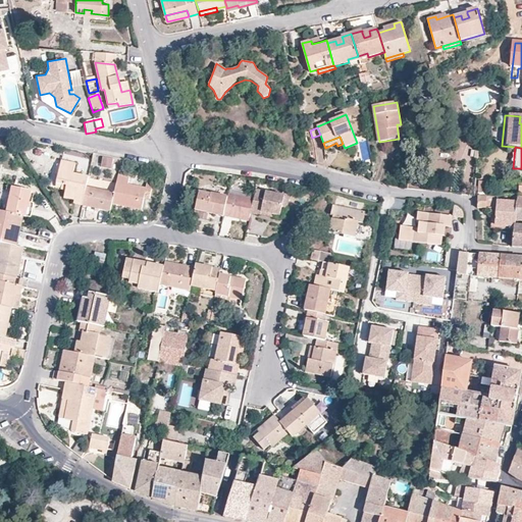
[(113,159),(103,157),(101,166),(111,168),(113,159)]
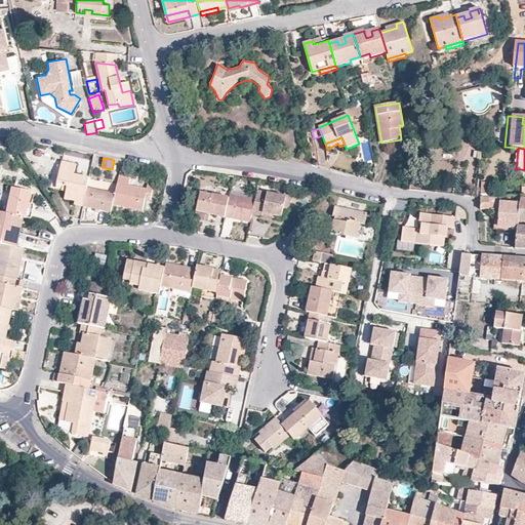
[(75,164),(62,161),(56,185),(62,186),(67,187),(64,199),(75,201),(74,205),(83,206),(87,187),(89,176),(73,173),(75,164)]
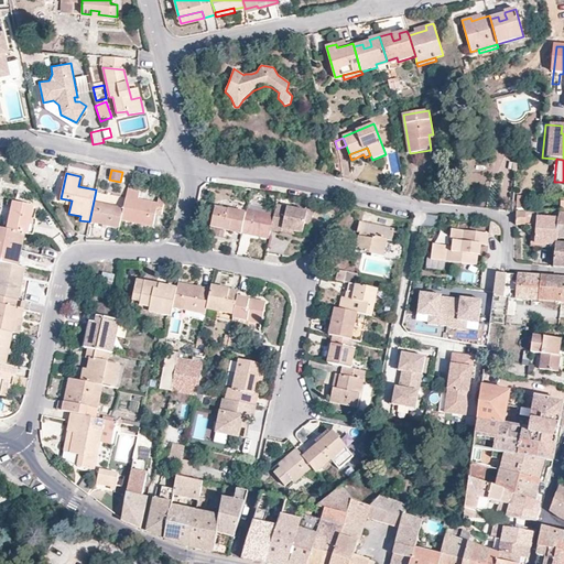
[(123,207),(121,220),(136,223),(152,226),(155,214),(161,215),(165,197),(159,196),(158,202),(139,198),(140,190),(128,187),(123,207)]
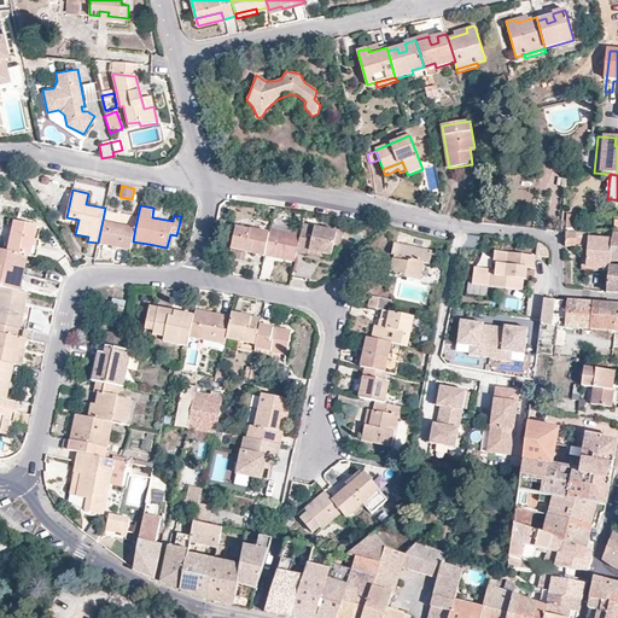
[(566,215),(566,233),(582,233),(581,215),(566,215)]
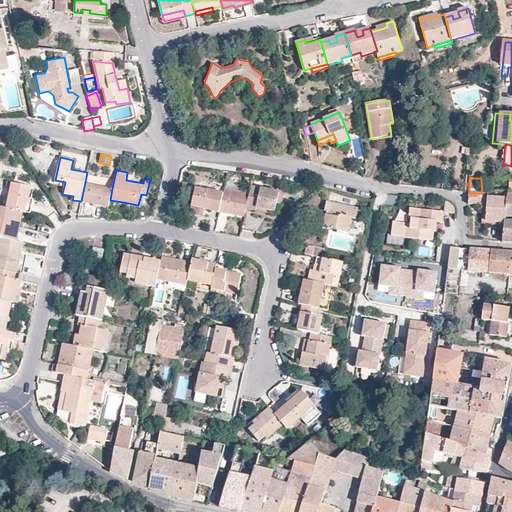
[(31,187),(12,182),(6,208),(20,211),(26,212),(27,205),(31,187)]
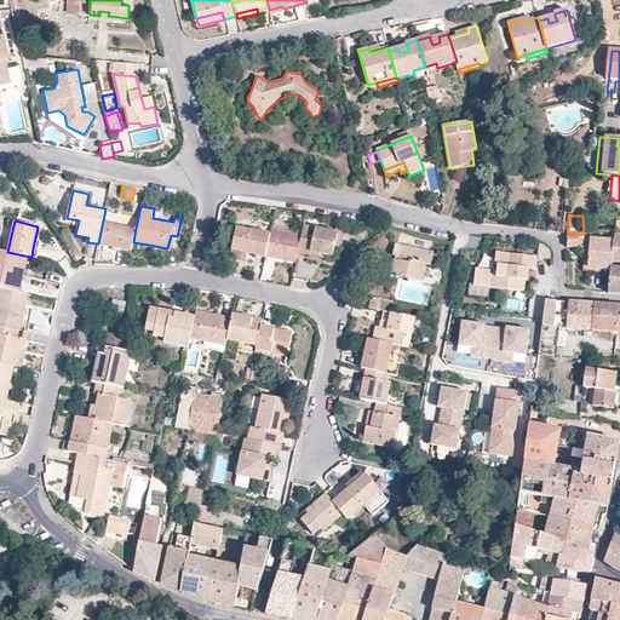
[(136,228),(103,220),(98,244),(112,247),(131,251),(133,242),(136,228)]
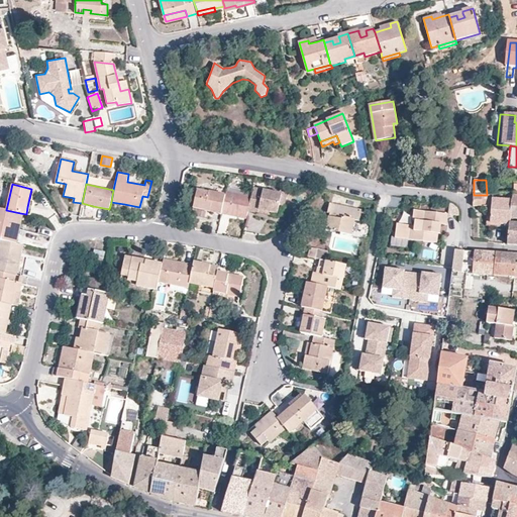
[(287,195),(253,188),(251,197),(248,211),(256,213),(257,209),(278,213),(280,205),(285,206),(287,195)]
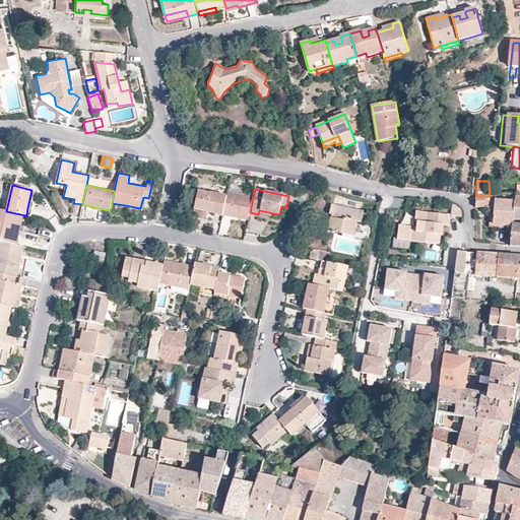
[(226,196),(198,191),(194,210),(222,216),(223,214),(226,196)]
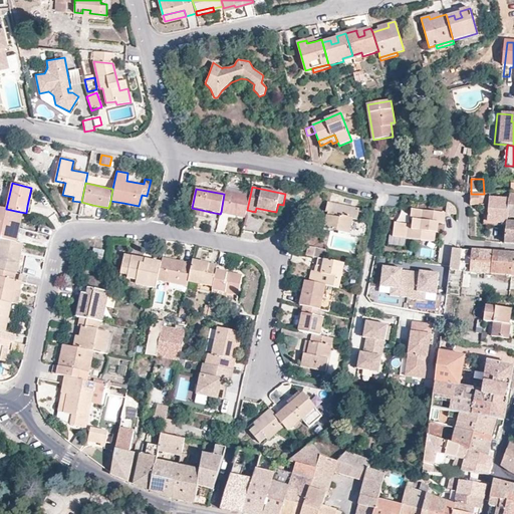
[(250,196),(225,191),(224,194),(221,212),(245,217),(247,210),(250,196)]
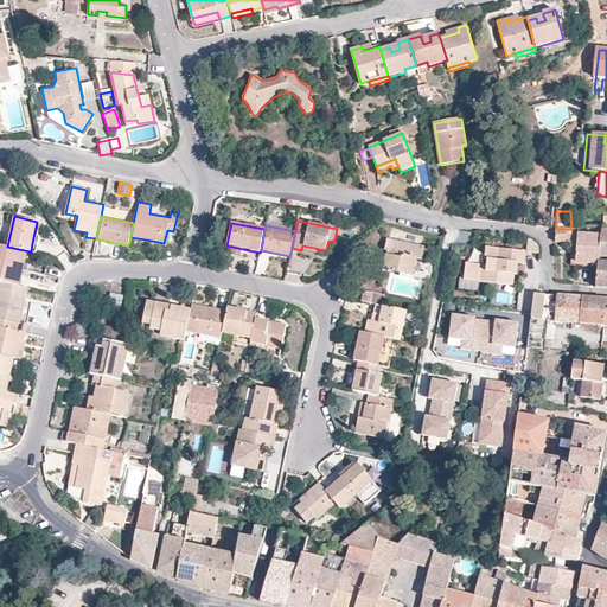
[(599,263),(602,229),(604,227),(596,227),(596,234),(577,234),(575,262),(599,263)]
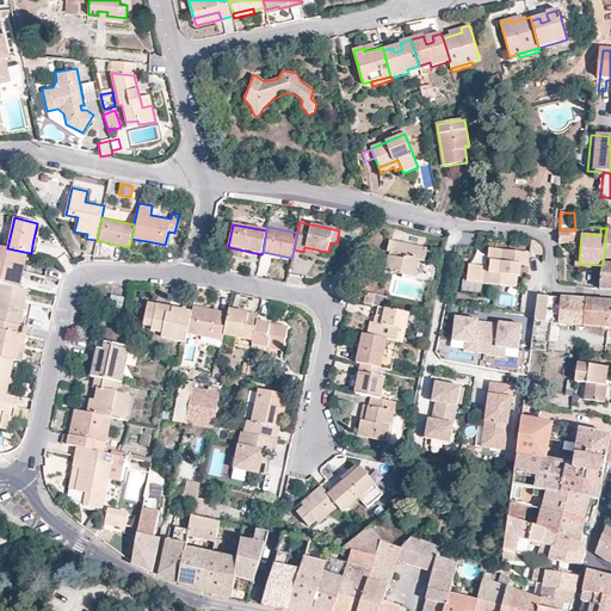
[(575,230),(560,230),(559,244),(576,244),(574,267),(603,269),(603,265),(579,264),(581,235),(582,230),(575,230)]
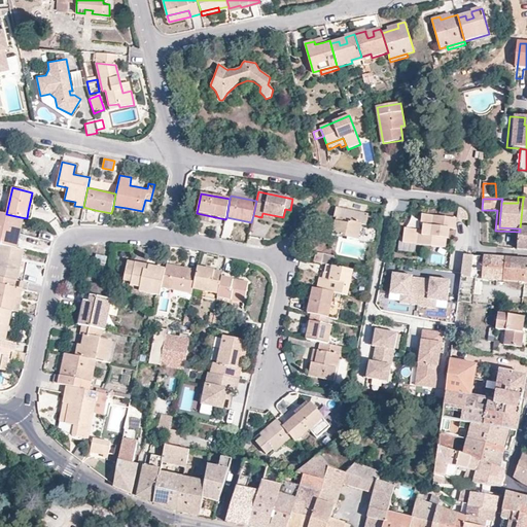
[(526,199),(523,199),(520,229),(520,232),(518,249),(526,250),(526,199)]
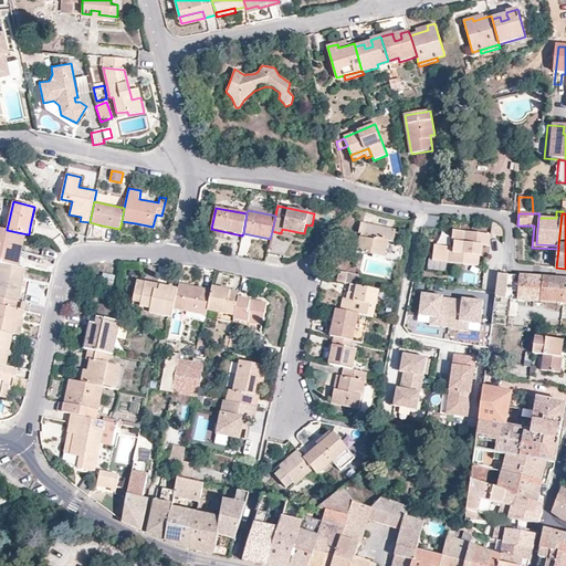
[(396,230),(360,223),(358,233),(362,233),(358,245),(354,244),(353,251),(385,258),(389,241),(394,242),(396,230)]
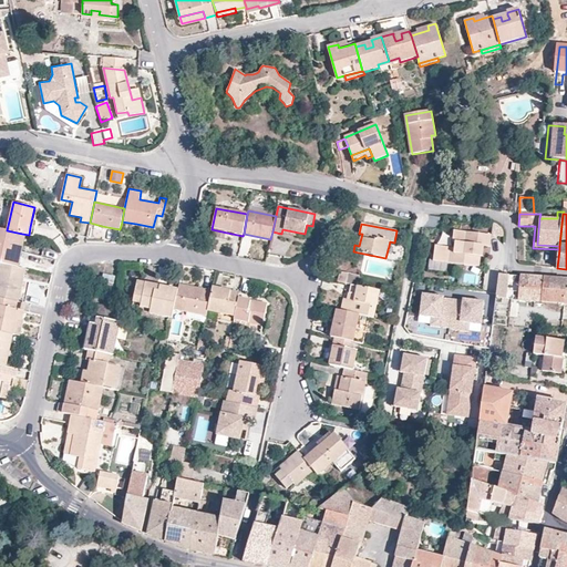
[(7,230),(0,228),(0,263),(16,266),(19,253),(22,234),(7,230)]
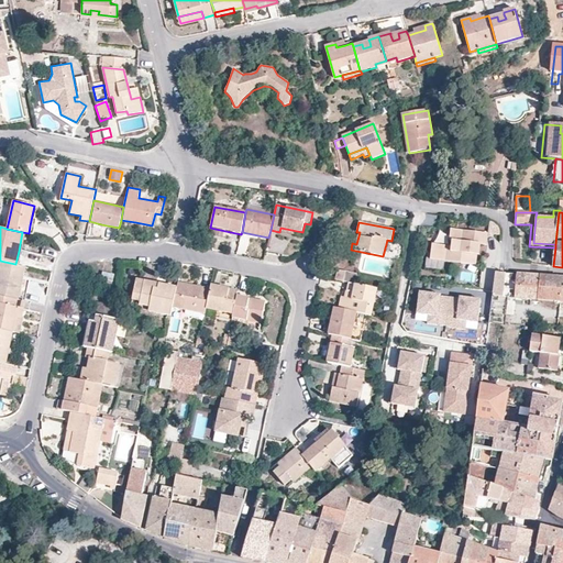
[(474,242),(481,243),(486,244),(487,232),(451,229),(450,240),(452,240),(452,246),(433,244),(431,260),(476,264),(477,254),(478,250),(474,249),(474,242)]
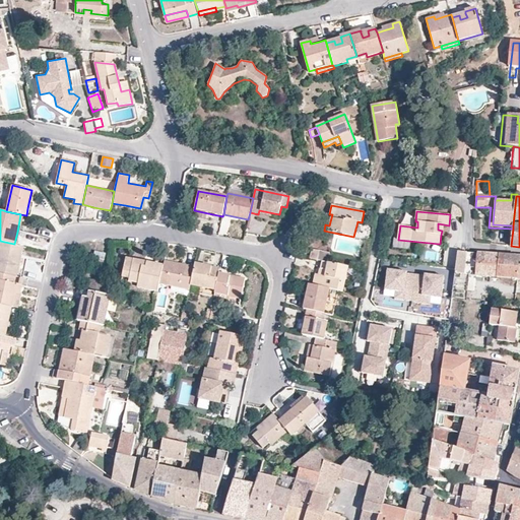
[(14,244),(0,241),(0,272),(16,276),(18,269),(16,268),(17,264),(19,254),(21,255),(23,246),(14,244)]
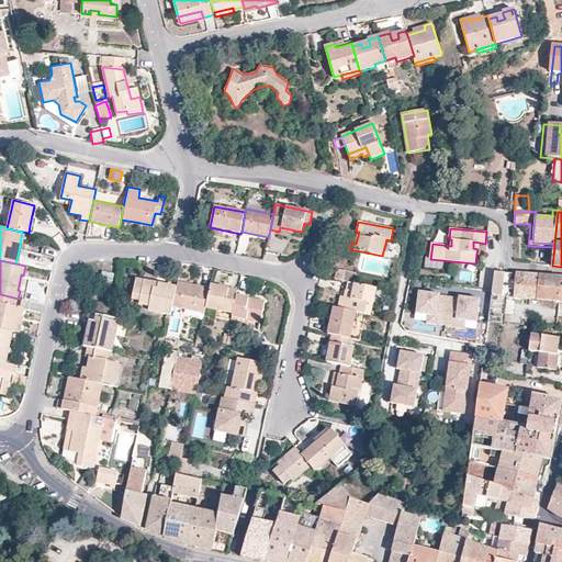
[(335,280),(348,282),(352,283),(356,273),(337,269),(335,280)]
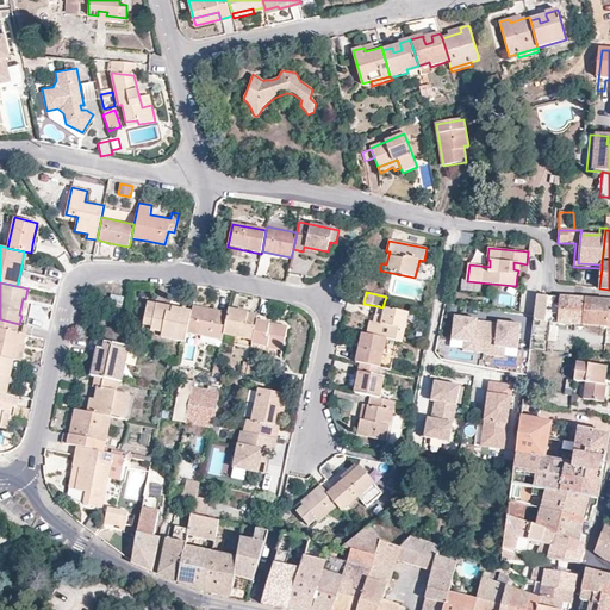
[(124,298),(112,294),(110,303),(122,305),(124,298)]
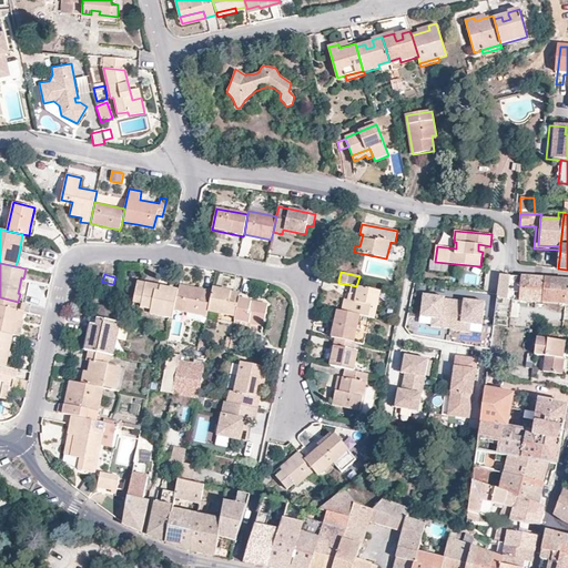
[(504,275),(499,275),(497,293),(496,298),(543,303),(545,279),(504,275)]
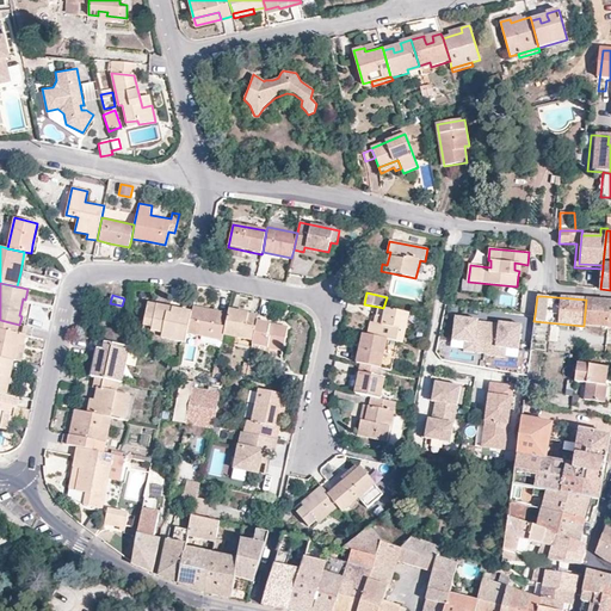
[(610,302),(586,300),(584,326),(608,328),(610,302)]
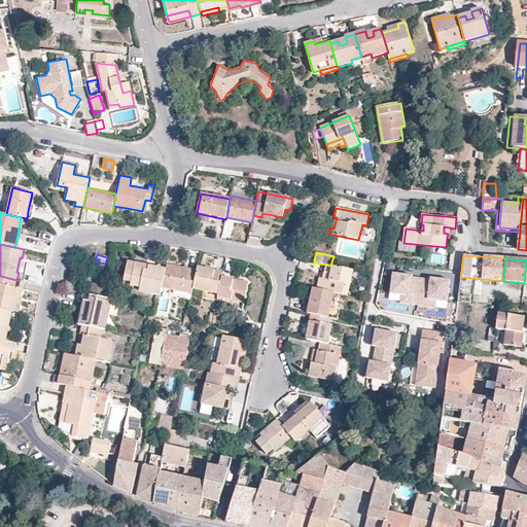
[(134,271),(127,269),(124,280),(132,282),(131,285),(140,287),(139,291),(160,295),(162,288),(166,270),(149,266),(148,271),(144,270),(145,265),(136,262),(134,271)]
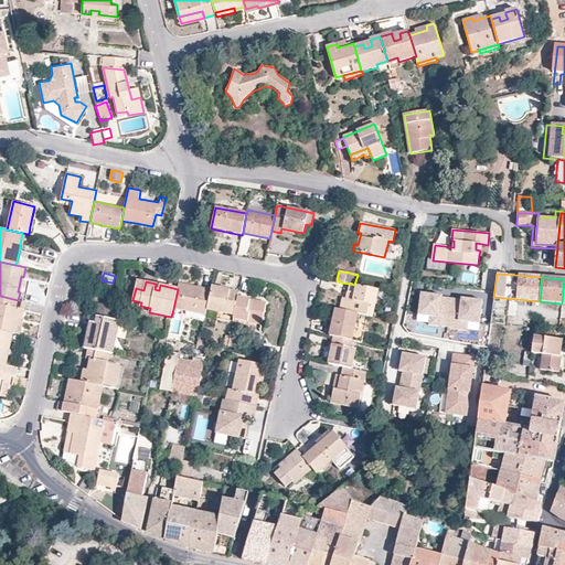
[(178,289),(173,309),(205,316),(206,310),(211,292),(211,290),(179,284),(178,289)]
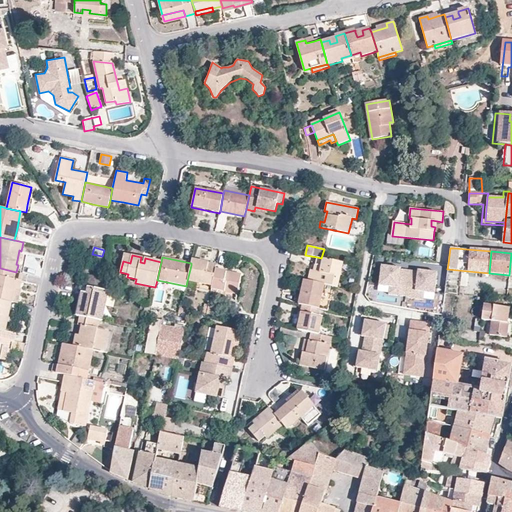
[(321,258),(317,257),(315,265),(317,265),(315,272),(310,270),(308,281),(324,284),(334,287),(337,276),(340,277),(343,263),(321,258)]
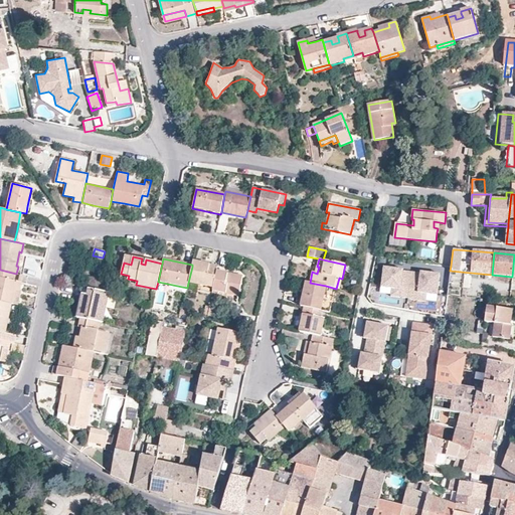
[(197,268),(192,267),(188,283),(213,288),(216,271),(217,267),(199,263),(197,268)]
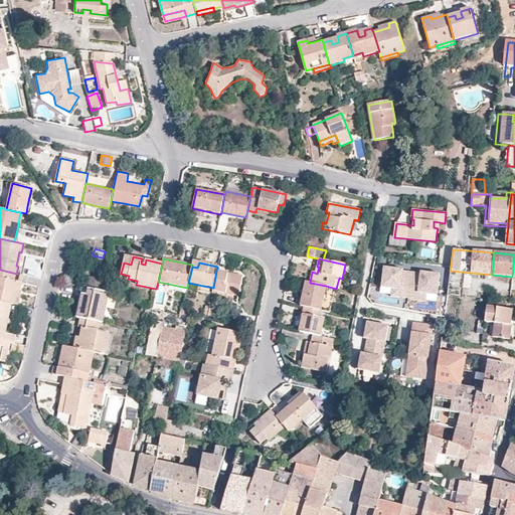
[(437,296),(440,275),(436,274),(436,277),(432,277),(433,274),(419,272),(419,274),(402,271),(402,270),(394,269),(394,272),(391,271),(391,269),(383,268),(380,288),(397,290),(396,298),(407,300),(407,301),(421,302),(422,294),(437,296)]
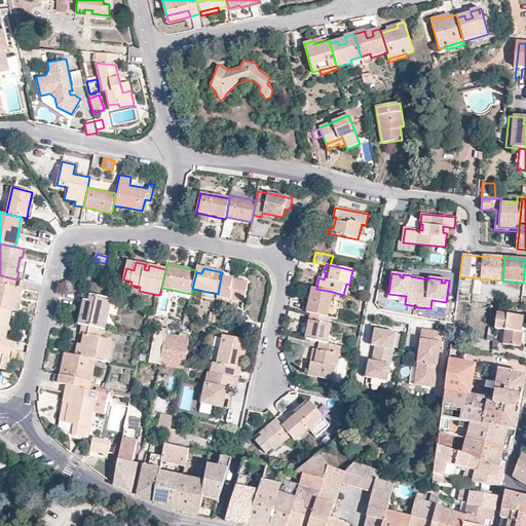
[(15,286),(16,279),(0,275),(0,306),(11,309),(14,310),(15,303),(17,296),(21,297),(23,288),(15,286)]
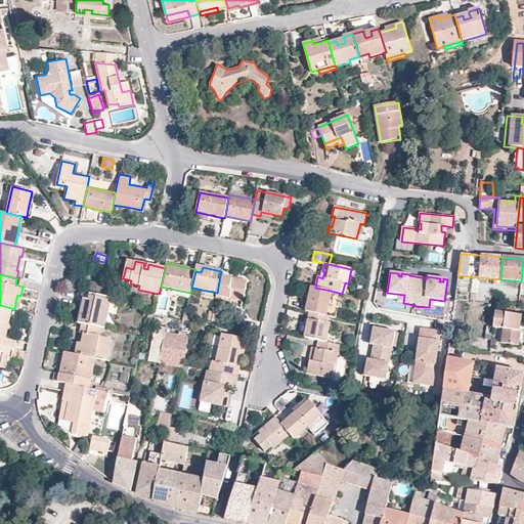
[(247,281),(220,275),(217,293),(216,296),(243,301),(247,281)]
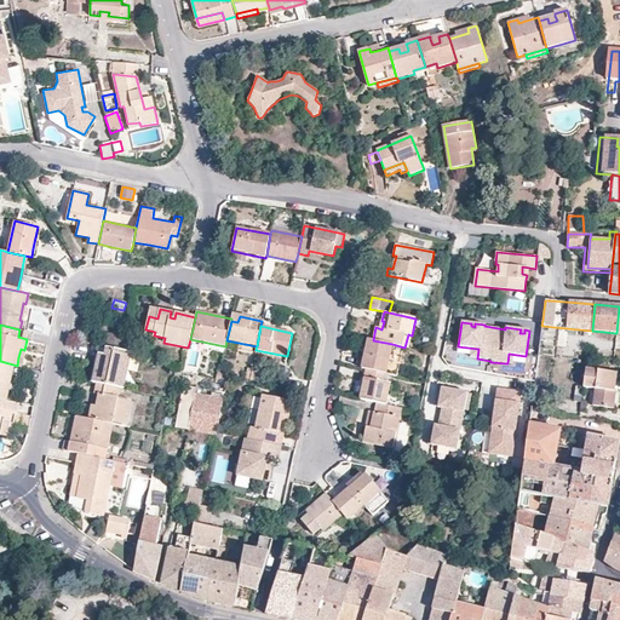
[(373,340),(368,339),(362,369),(367,369),(386,374),(392,344),(373,340)]
